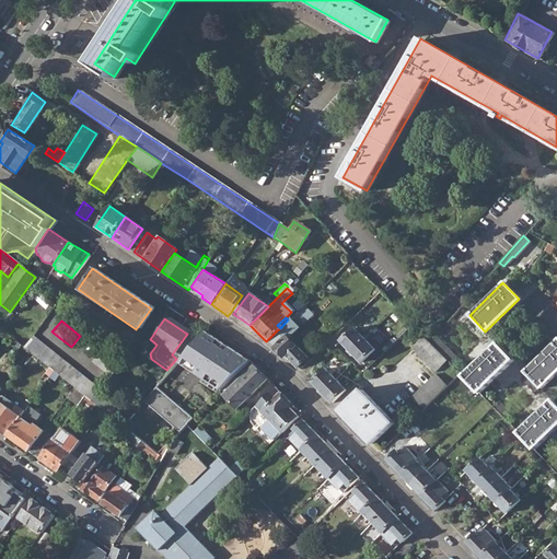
[(437,332),(442,337),(451,328),(444,323),(437,332)]
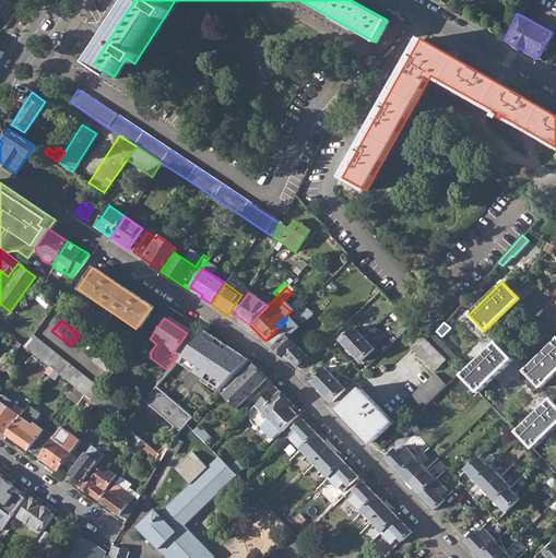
[(339,340),(349,351),(363,337),(353,327),(339,340)]
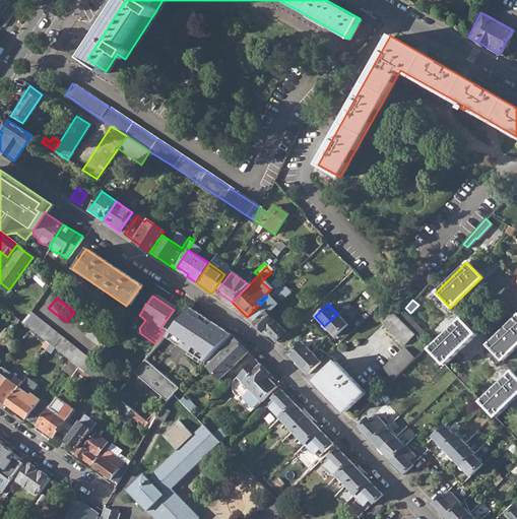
[(119,383),(150,409),(169,392),(200,362),(228,334),(187,307),(164,333),(154,343),(119,383)]
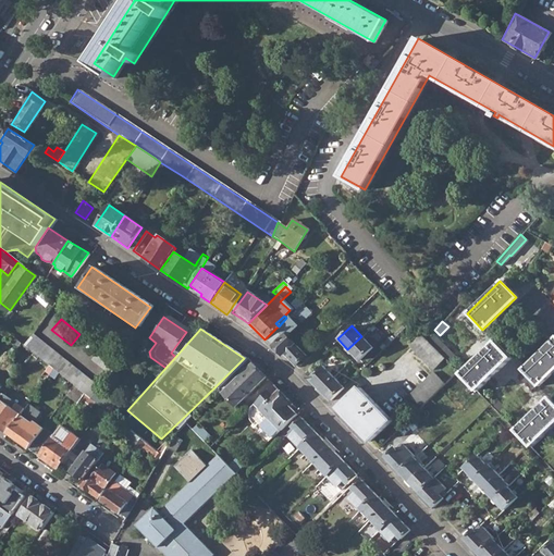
[(303,356),(275,329),(265,340),(280,356),(283,354),(294,365),(303,356)]
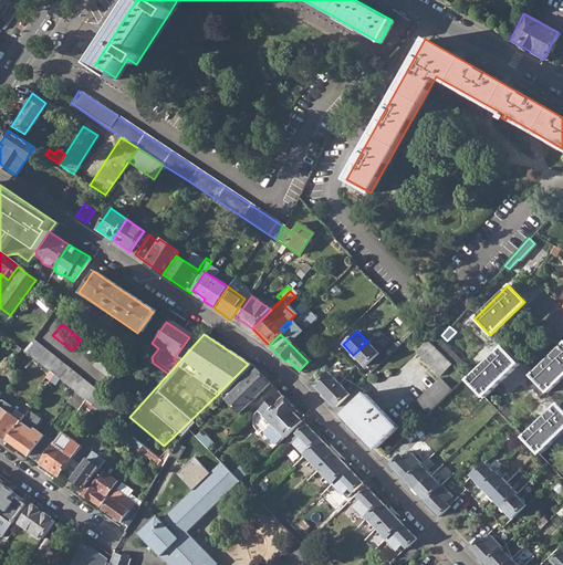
[(82,403),(85,405),(94,394),(96,393),(30,338),(21,352),(31,361),(35,364),(72,394),(82,403)]
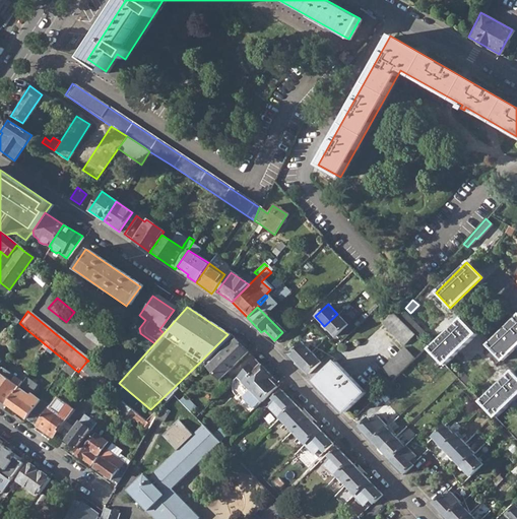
[(380,322),(402,345),(413,334),(396,317),(391,311),(380,322)]
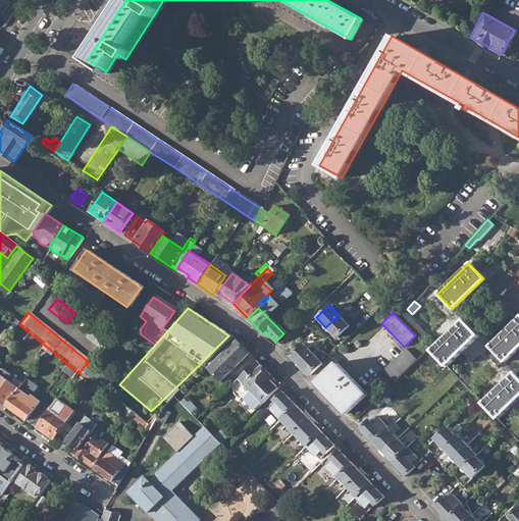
[(415,335),(421,342),(426,336),(403,313),(398,318),(415,335)]
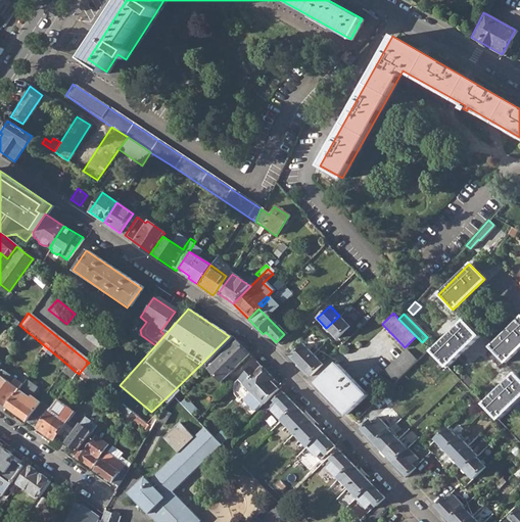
[(326,328),(336,337),(348,325),(339,316),(326,328)]
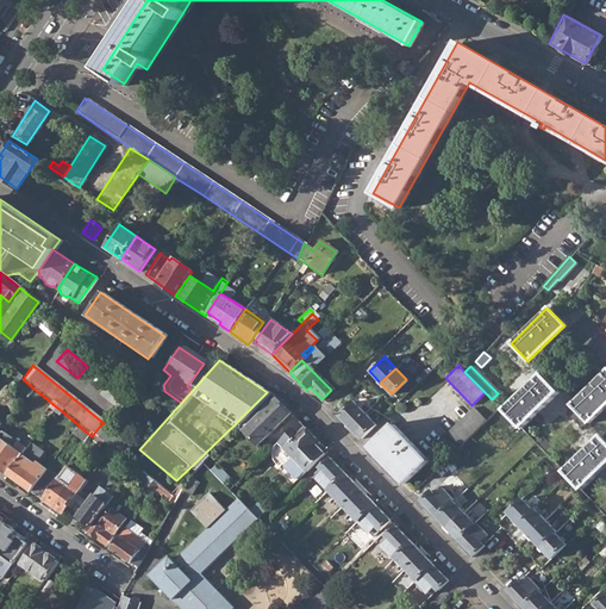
[(566,414),(579,427),(583,421),(587,423),(605,403),(605,370),(569,405),(572,408),(566,414)]
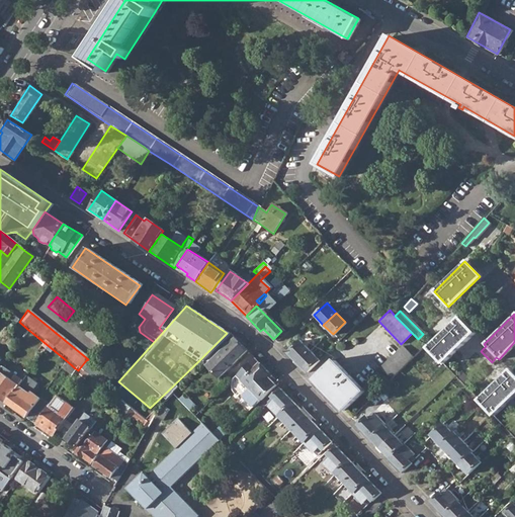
[(8,322),(13,326),(17,321),(12,317),(8,322)]
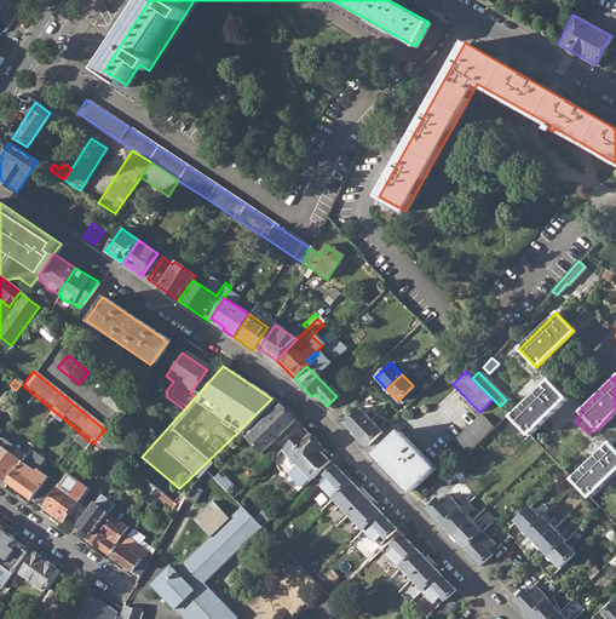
[(511,418),(529,436),(566,399),(548,380),(511,418)]
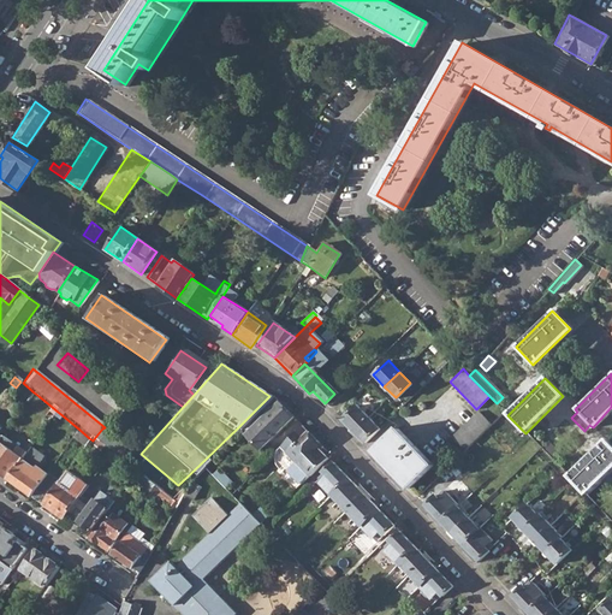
[(97,397),(117,414),(129,402),(107,385),(97,397)]
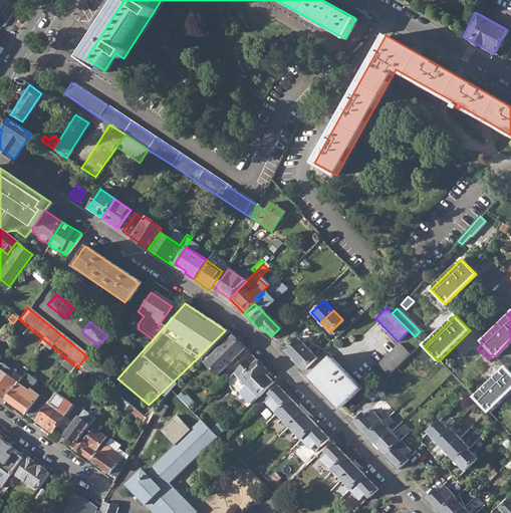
[(28,336),(32,330),(28,327),(24,333),(28,336)]
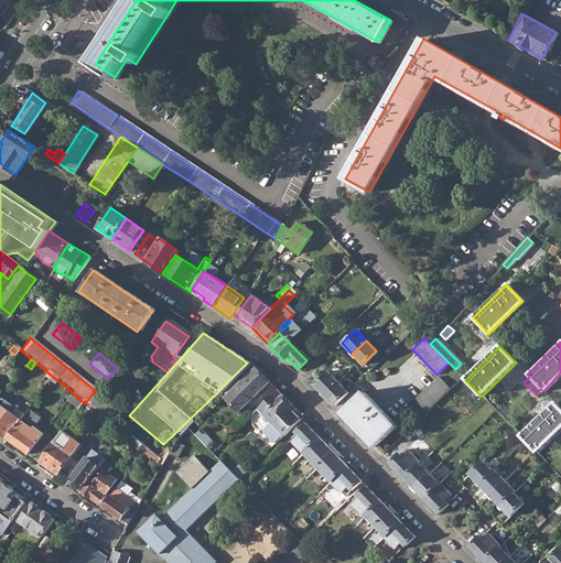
[(247,363),(217,392),(235,411),(267,382),(247,363)]
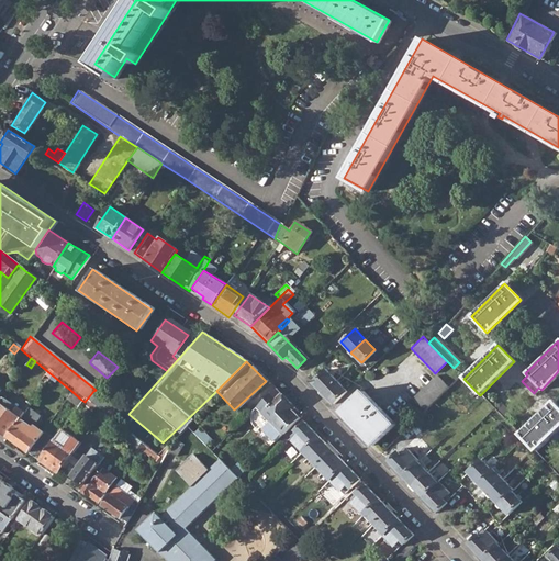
[(311,383),(321,394),(335,381),(325,370),(311,383)]
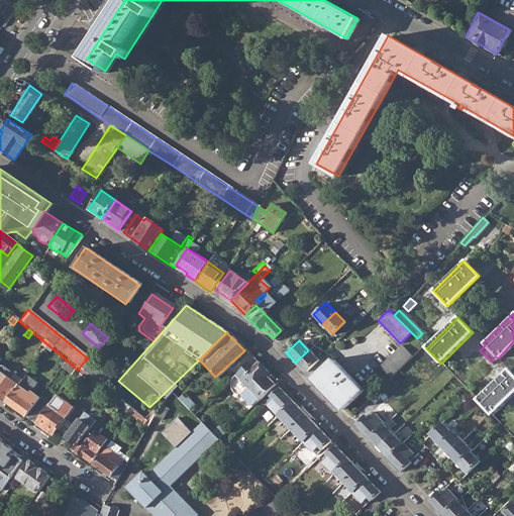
[(378,368),(389,379),(411,356),(401,345),(378,368)]
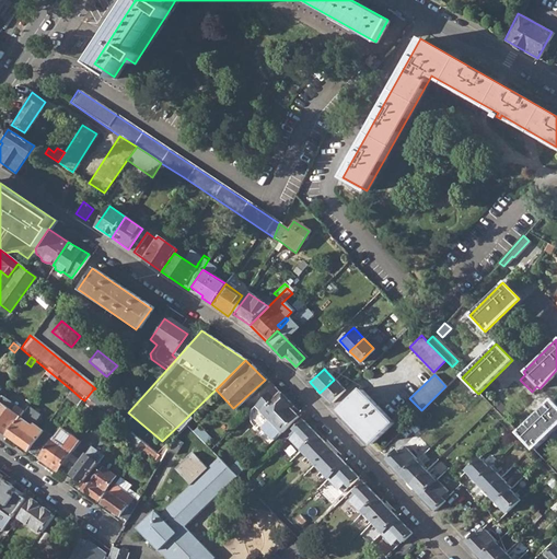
[(320,393),(331,404),(345,389),(334,380),(320,393)]
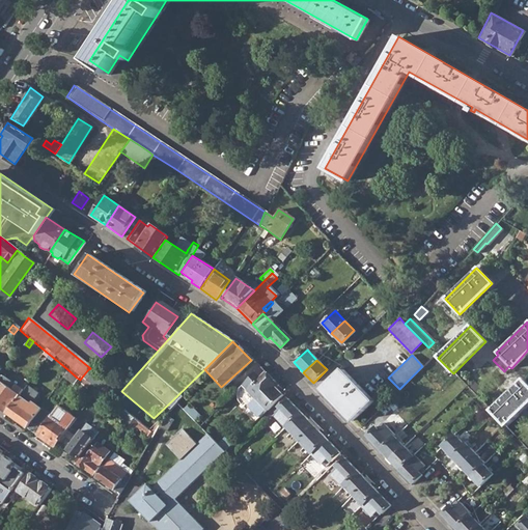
[(258,419),(261,415),(281,396),(274,389),(276,386),(257,367),(240,385),(245,390),(252,397),(245,405),(258,419)]
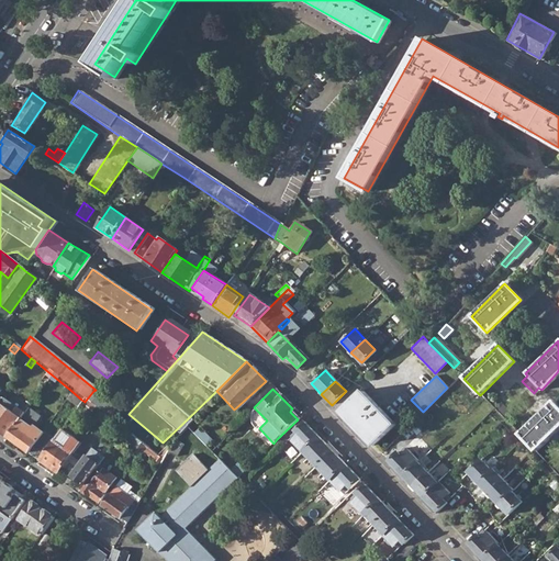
[(64,401),(75,408),(81,400),(71,391),(64,401)]
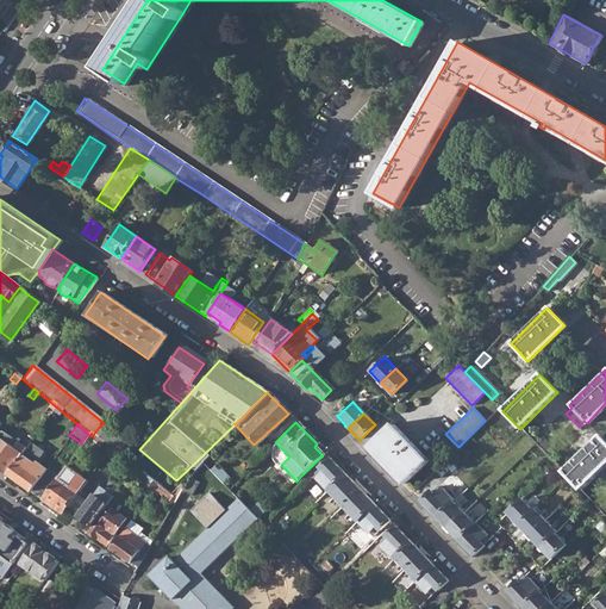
[(120,441),(101,424),(92,436),(107,448),(113,453),(120,441)]
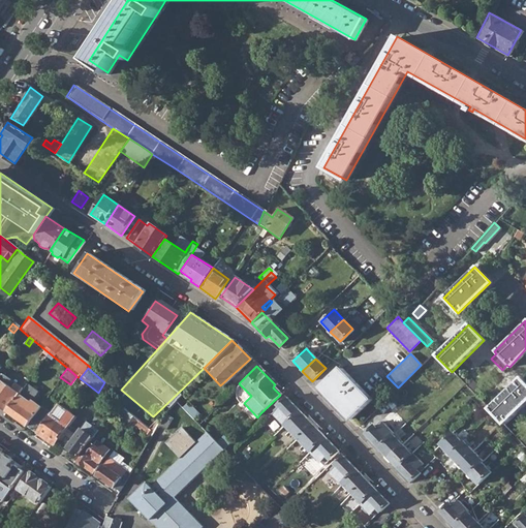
[(319,389),(350,421),(370,401),(340,369),(319,389)]
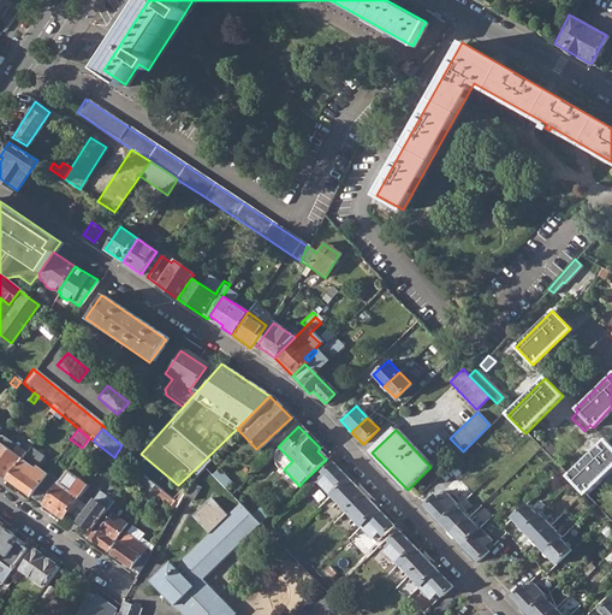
[(0,473),(6,478),(18,462),(21,460),(3,448),(6,443),(3,441),(4,441),(0,437),(0,473)]
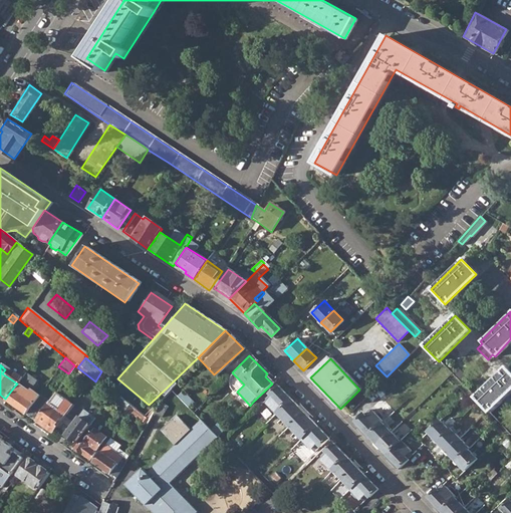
[(473,397),(488,412),(510,390),(510,372),(504,365),(473,397)]
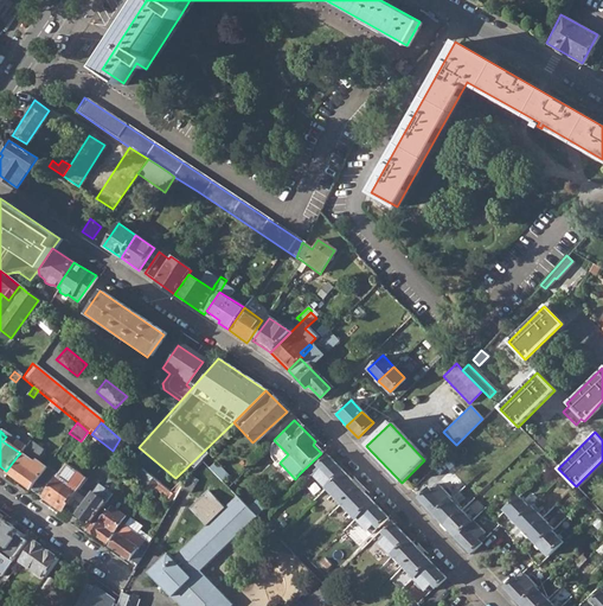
[(532,441),(541,451),(547,445),(539,435),(532,441)]
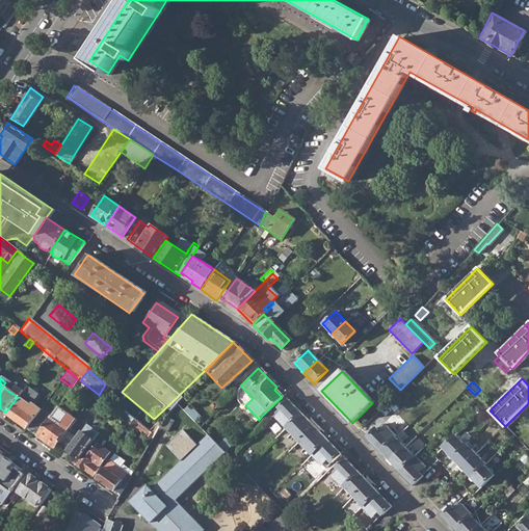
[(245,391),(240,386),(236,390),(235,391),(235,392),(235,393),(234,394),(234,396),(234,397),(235,399),(240,407),(243,404),(245,405),(253,398),(245,391)]
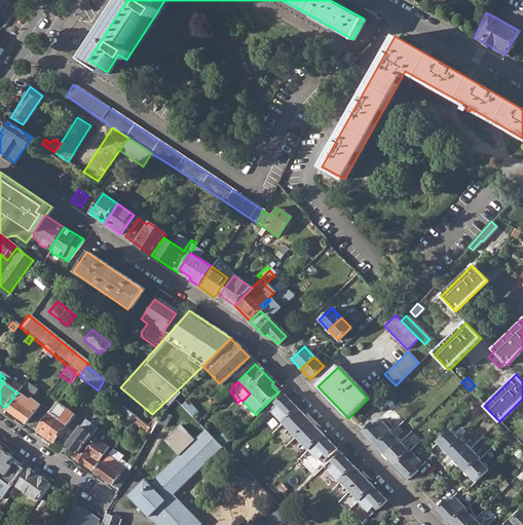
[(27,403),(15,395),(5,408),(26,423),(37,407),(29,401),(27,403)]
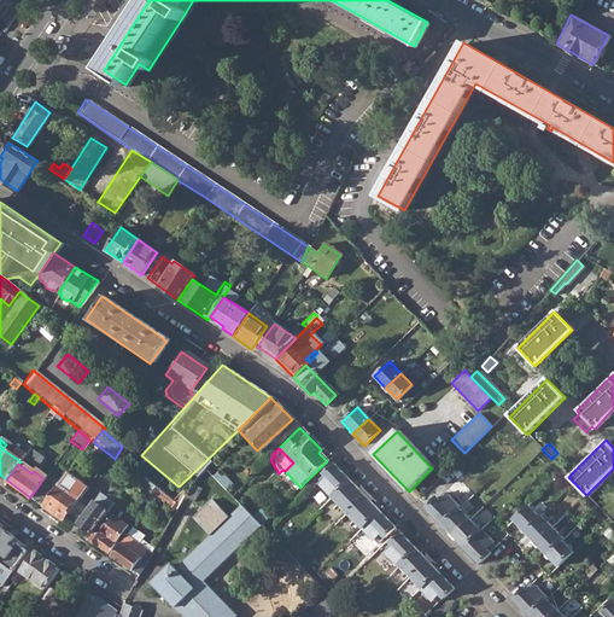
[(139,477),(148,483),(155,476),(140,465),(134,473),(139,477)]
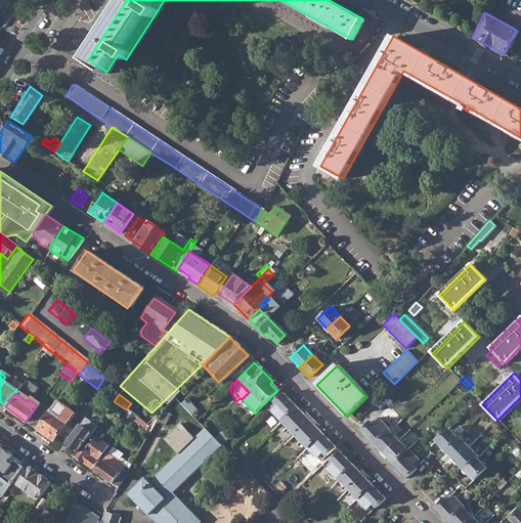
[(270,412),(280,423),(296,408),(281,394),(272,402),(276,406),(270,412)]
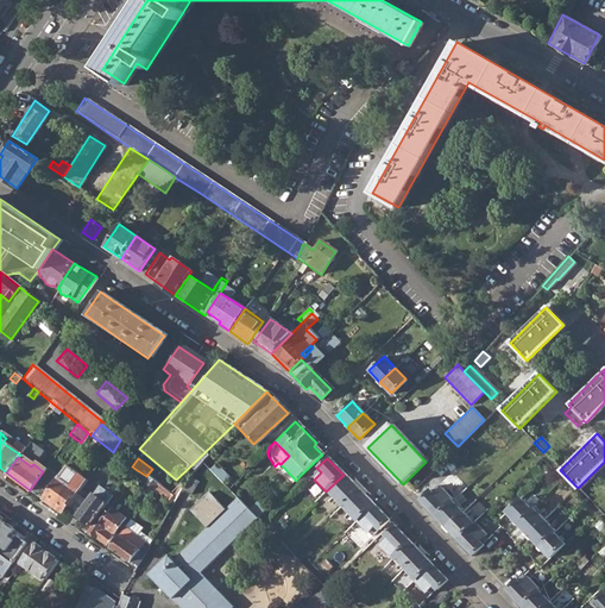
[(127,471),(133,475),(137,470),(132,467),(131,465),(127,471)]
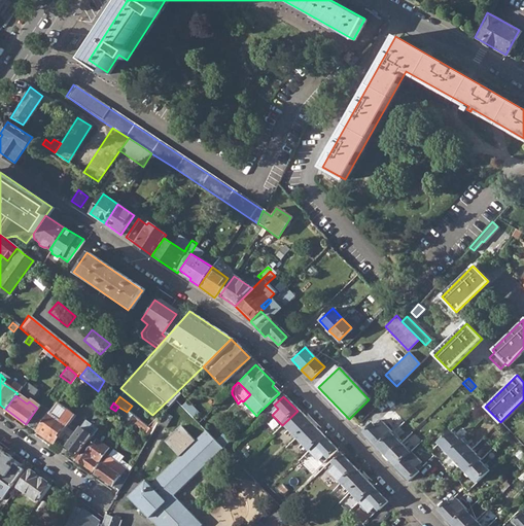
[(36,431),(53,443),(56,439),(64,427),(65,426),(71,418),(55,406),(50,411),(47,415),(46,417),(42,423),(36,431)]
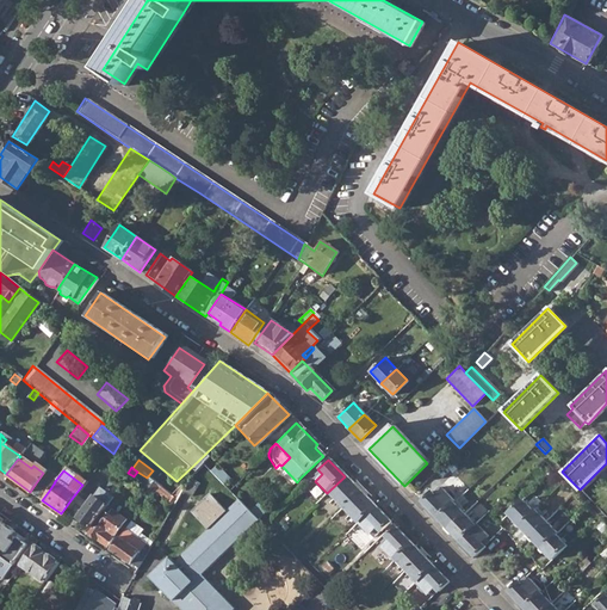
[(173,486),(153,470),(147,478),(156,485),(167,493),(173,486)]
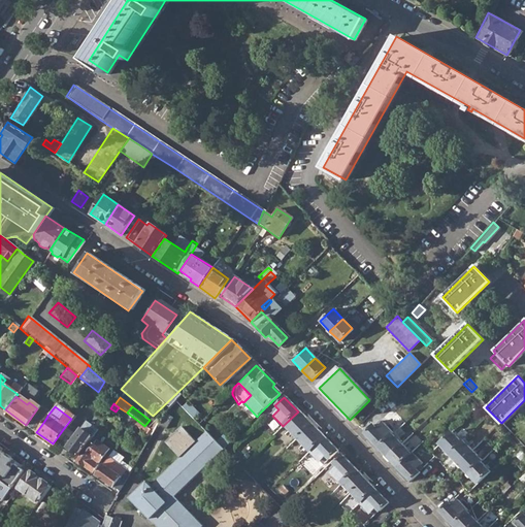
[(127,413),(119,407),(116,412),(124,418),(122,422),(129,427),(133,422),(135,419),(127,413)]
